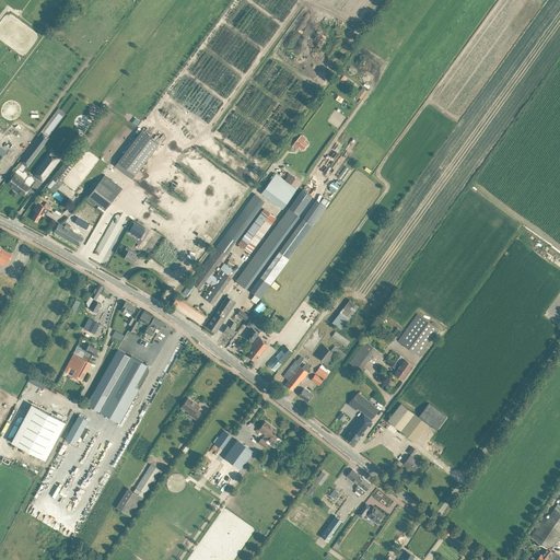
[(362,88),(356,96),(361,100),(368,91),(362,88)]
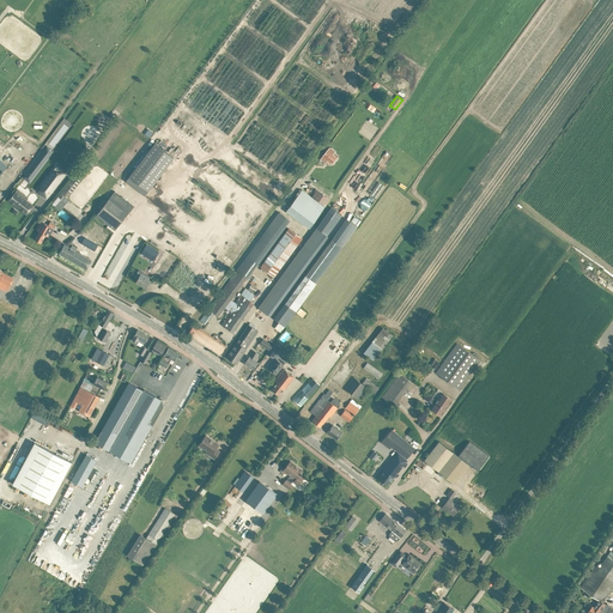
[(155,143),(129,176),(149,192),(174,158),(155,143)]
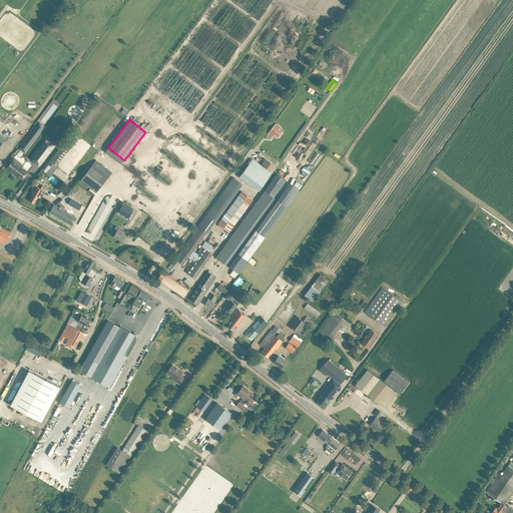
[(276,124),(269,133),(273,136),(275,134),(278,137),(282,132),(278,129),(280,127),(276,124)]
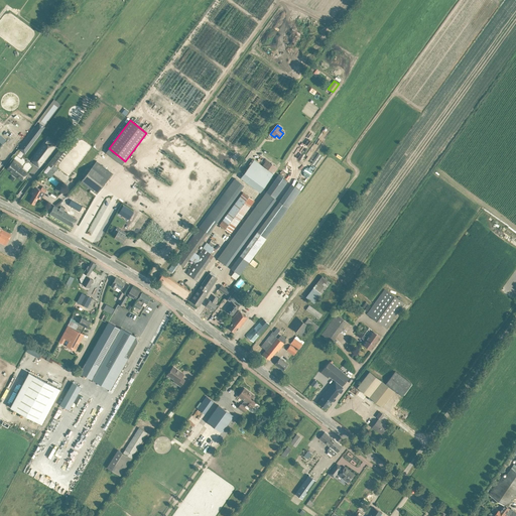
[(32,132),(20,148),(24,152),(37,135),(32,132)]
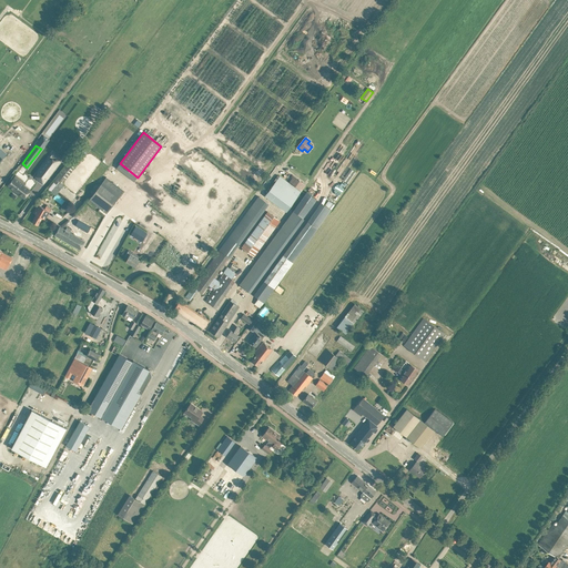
[(53,183),(48,190),(53,194),(59,186),(58,186),(83,155),(79,152),(53,182),(53,183)]
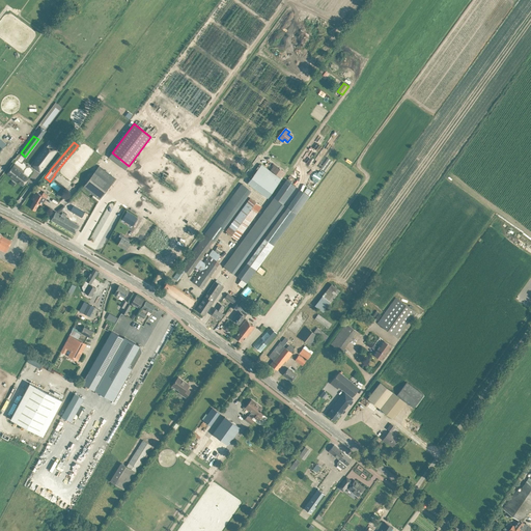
[(50,144),(47,148),(49,149),(52,148),(54,154),(57,149),(50,144)]
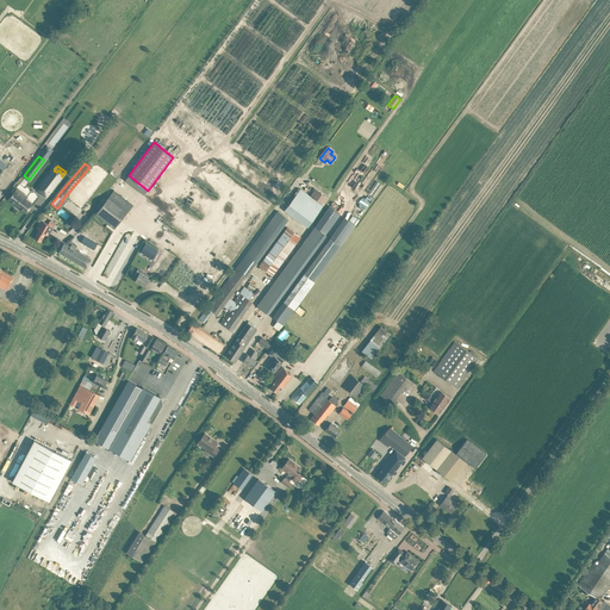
[(48,178),(39,188),(42,190),(41,192),(47,198),(51,191),(45,186),(50,179),(48,178)]
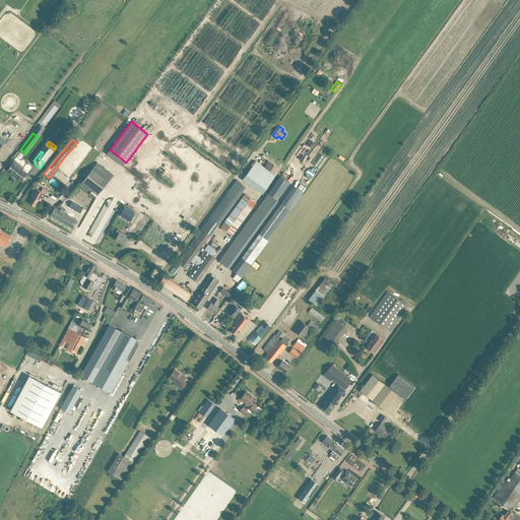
[(321,154),(314,165),(319,168),(326,158),(321,154)]
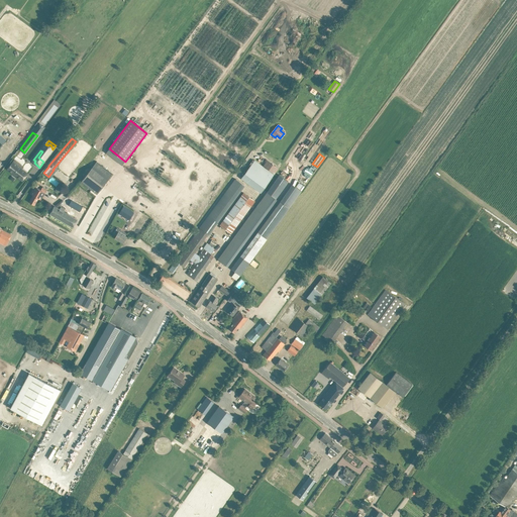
[(27,174),(19,167),(21,166),(14,160),(7,169),(22,181),(27,174)]
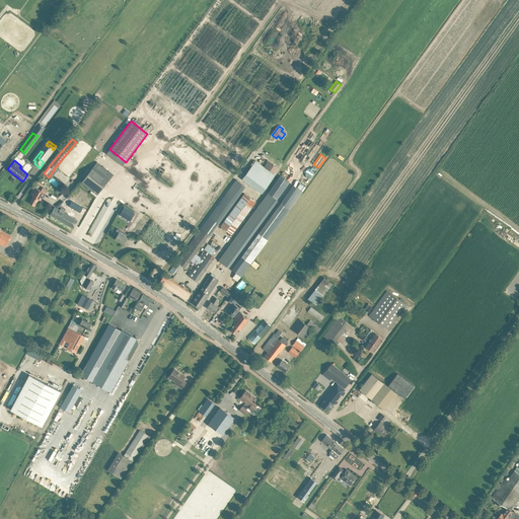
[(265,190),(275,175),(255,160),(245,175),(265,190)]
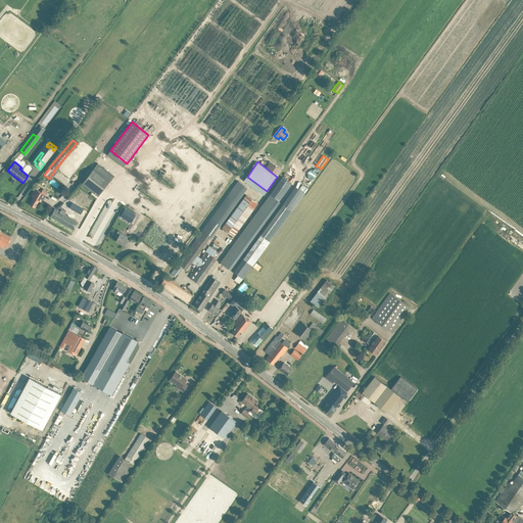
[(98,196),(113,176),(98,163),(82,184),(98,196)]
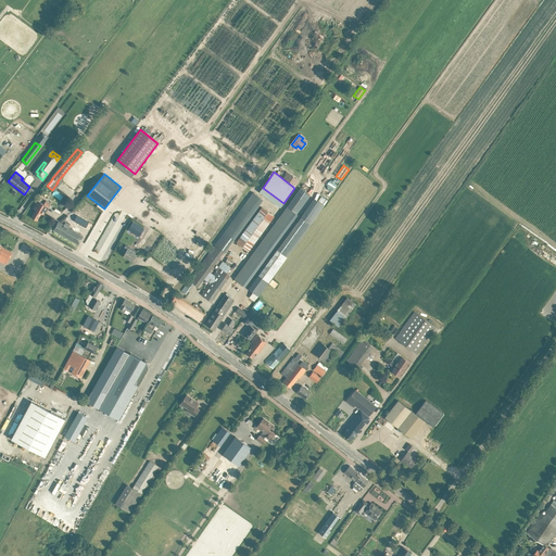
[(253,192),(181,290),(186,293),(192,282),(199,287),(204,279),(209,283),(201,294),(211,301),(230,275),(218,267),(213,274),(210,272),(224,252),(225,252),(264,199),(253,192)]
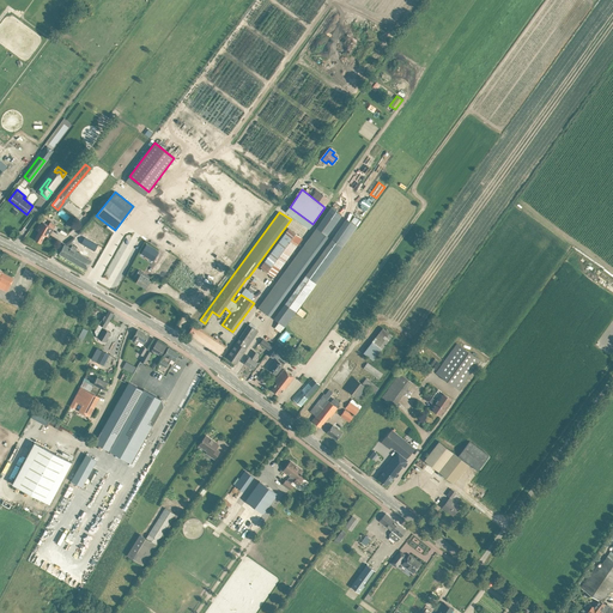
[(269,316),(328,236),(339,222),(327,213),(259,308),(269,316)]
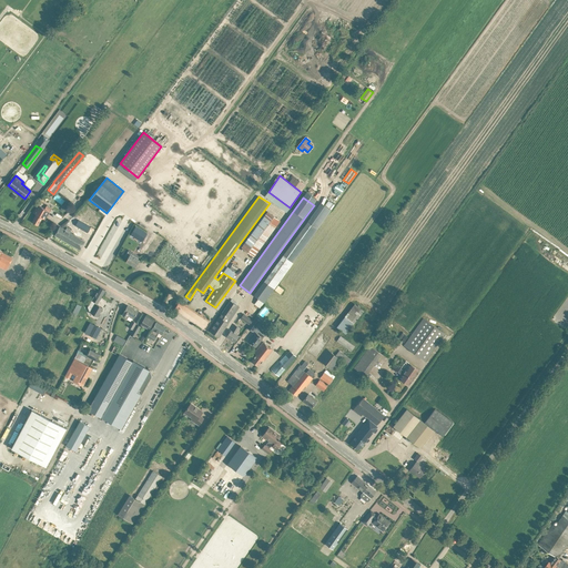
[(37,214),(32,222),(38,225),(42,217),(46,220),(51,209),(47,205),(41,202),(39,205),(38,205),(33,213),(37,214)]
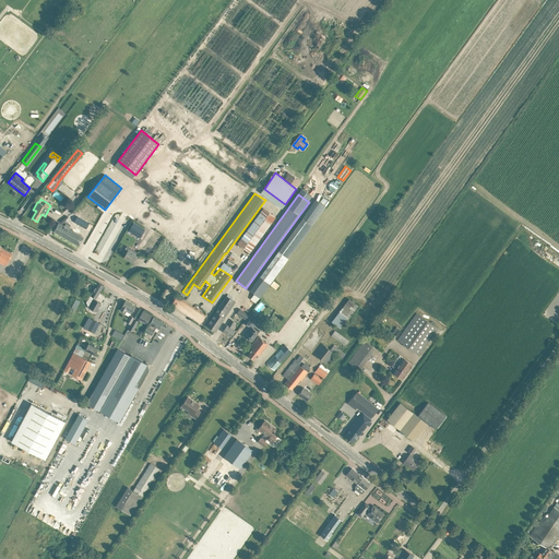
[(316,201),(302,218),(250,290),(254,294),(250,299),(256,304),(325,207),(316,201)]
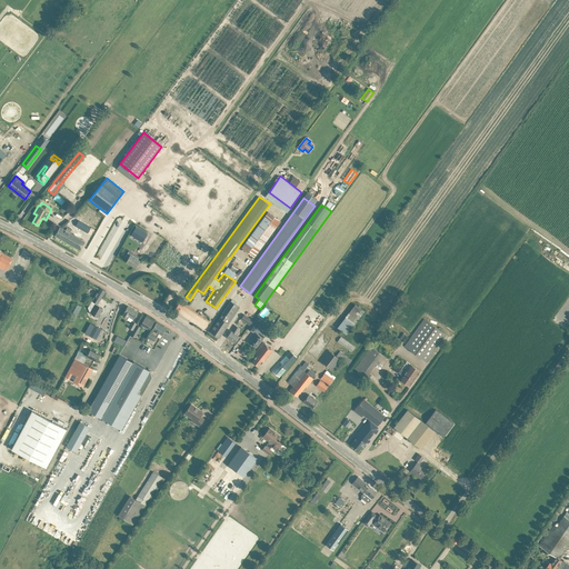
[(255,257),(280,221),(268,212),(241,248),(255,257)]
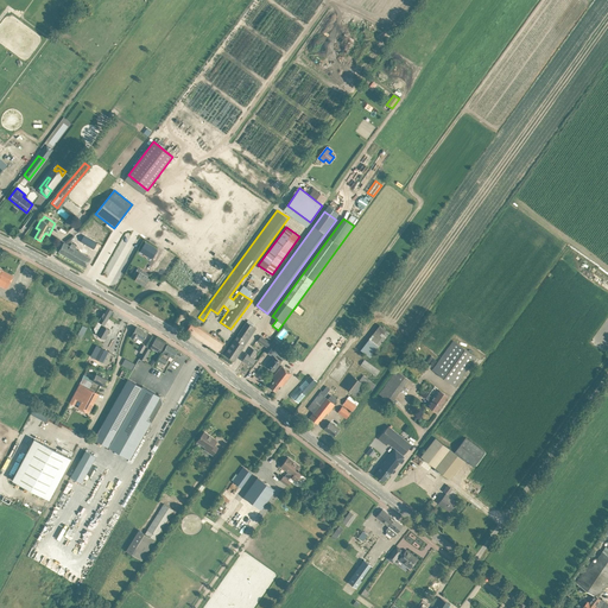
[(97,244),(93,240),(84,235),(81,242),(94,249),(97,244)]
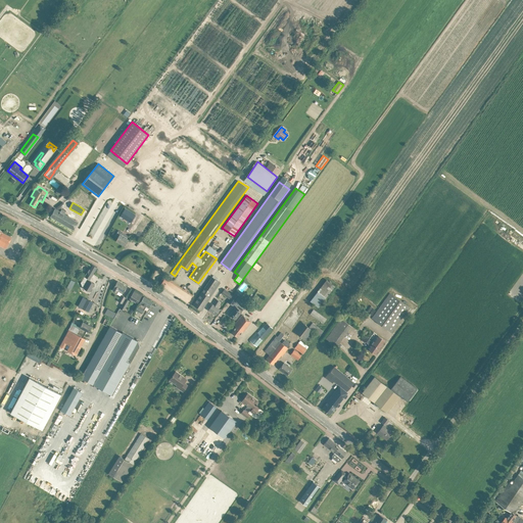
[(145,242),(165,215),(151,204),(131,231),(145,242)]
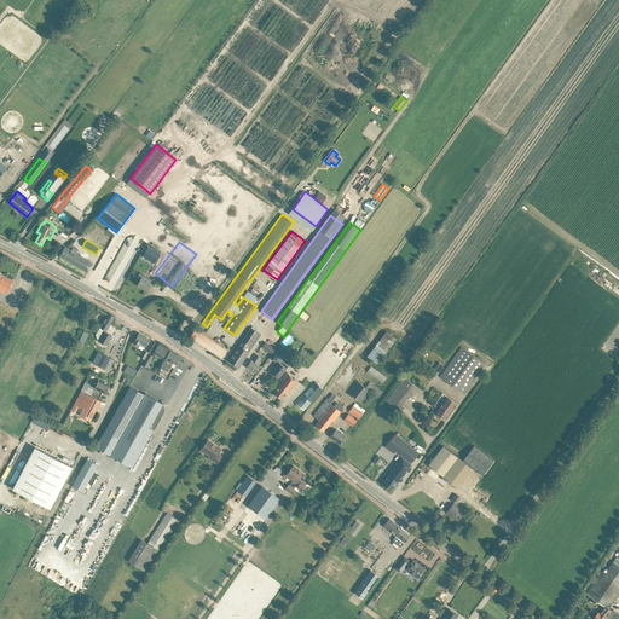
[(92,262),(76,254),(77,250),(73,248),(71,250),(65,247),(61,256),(87,272),(92,262)]
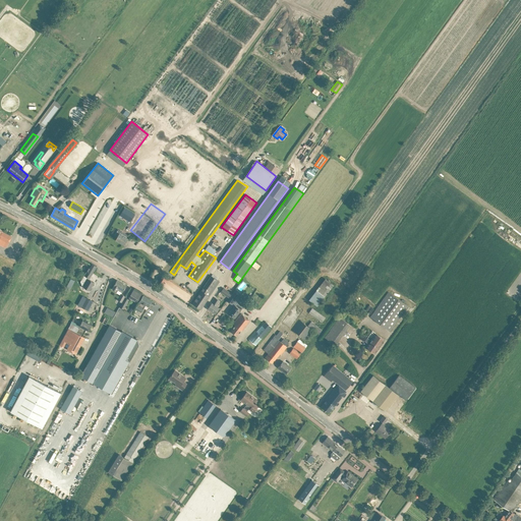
[(124,208),(119,216),(131,222),(135,214),(124,208)]
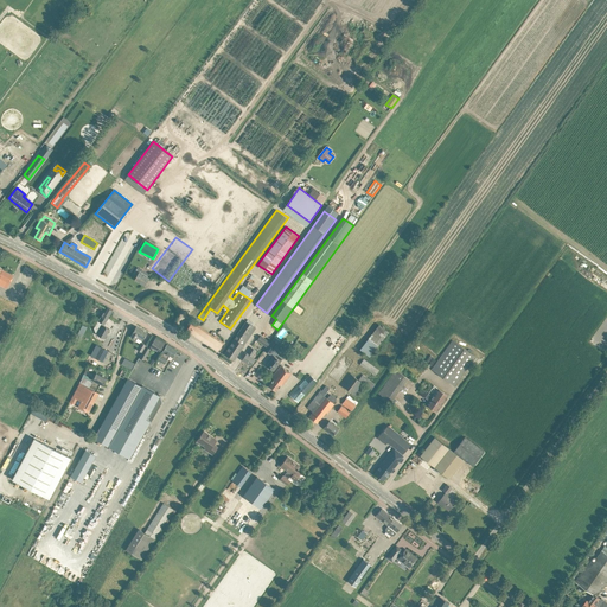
[(31,281),(37,272),(26,266),(20,275),(31,281)]
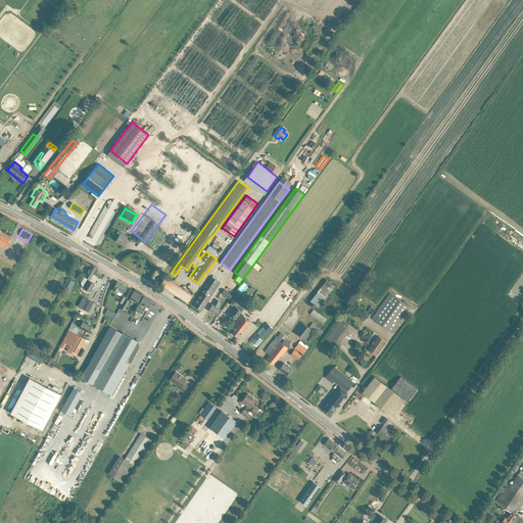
[(117,238),(116,241),(125,246),(126,245),(127,246),(130,241),(128,240),(129,239),(127,238),(128,237),(127,235),(119,230),(115,236),(117,238)]
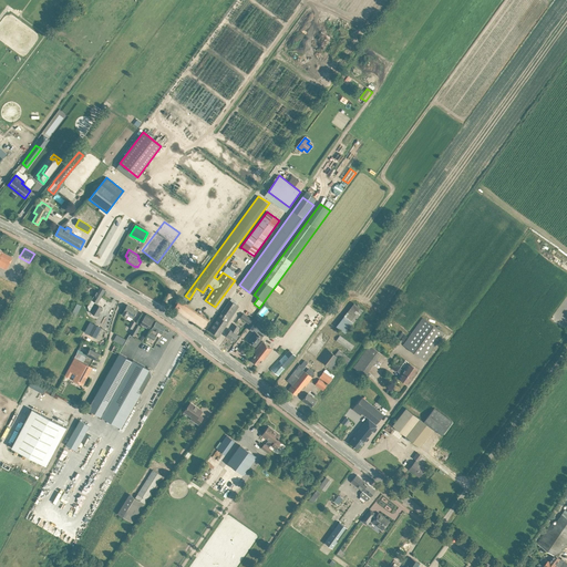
[(0,266),(7,269),(12,257),(2,253),(3,251),(0,250),(0,266)]
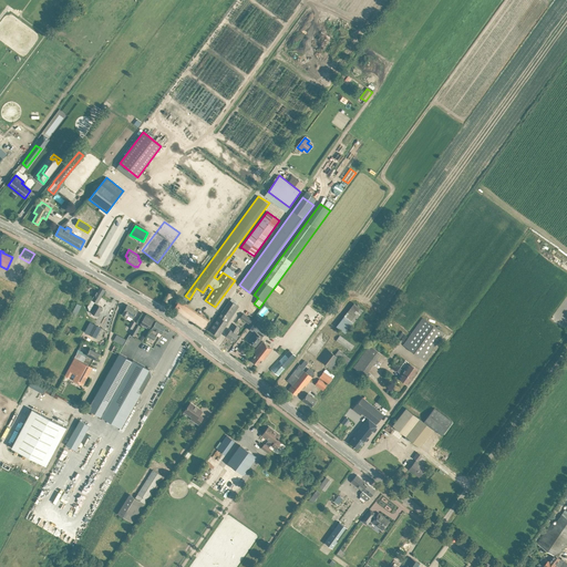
[(185,257),(173,275),(181,280),(193,264),(185,257)]
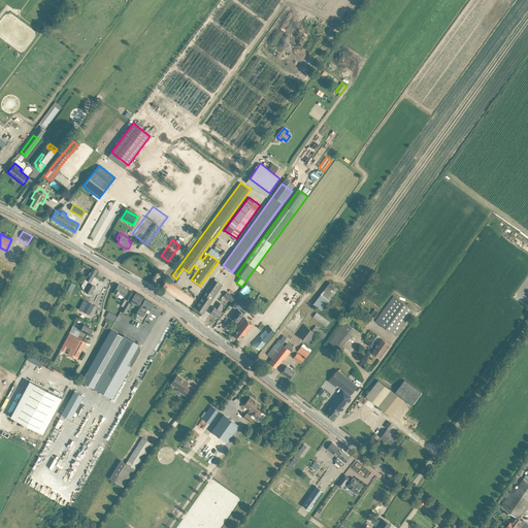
[(90,284),(98,270),(93,266),(83,285),(86,287),(87,287),(85,291),(90,294),(94,286),(90,284)]
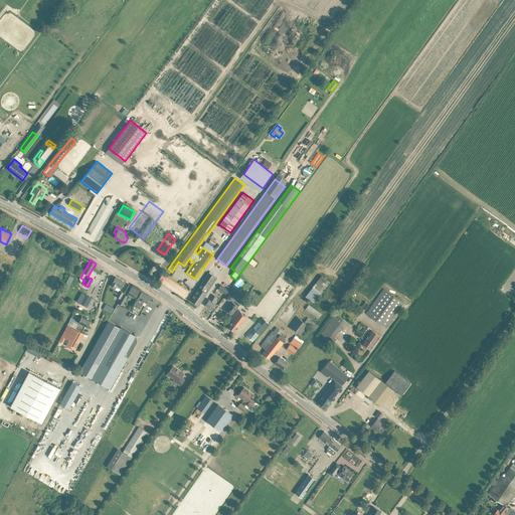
[(163,273),(158,281),(165,286),(170,278),(163,273)]
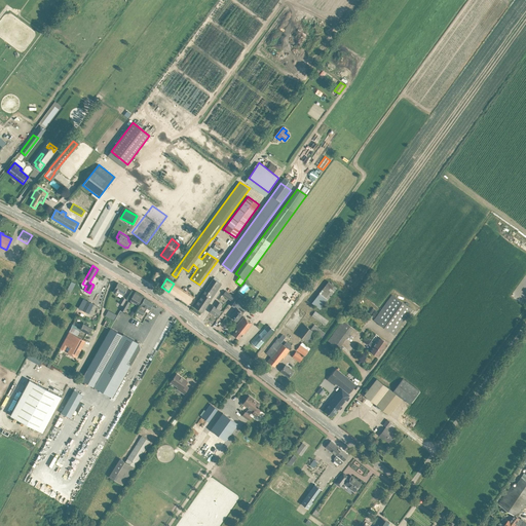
[(214,278),(203,294),(194,306),(202,312),(212,299),(208,297),(209,295),(210,296),(219,283),(214,278)]
